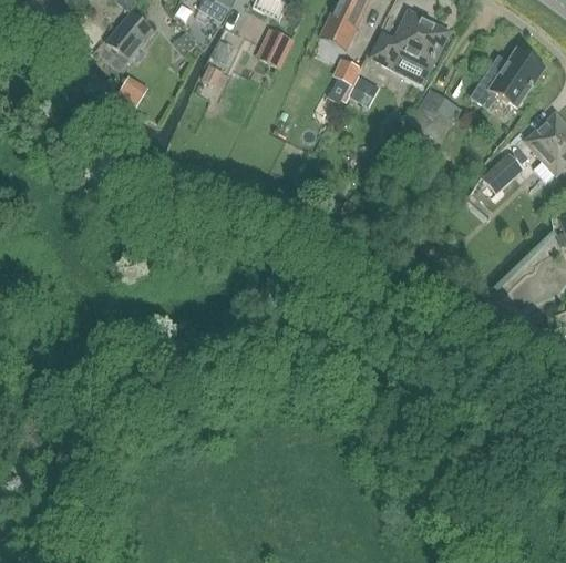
[(222,21),(228,10),(211,0),(203,0),(198,8),(222,21)]
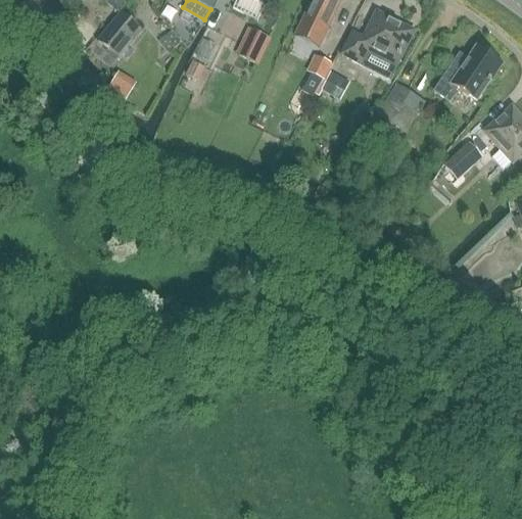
[(212,8),(216,0),(199,0),(199,1),(212,8)]
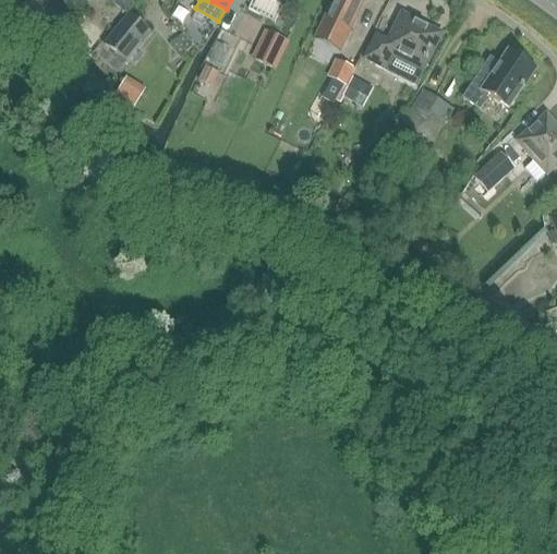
[(342,50),(365,0),(331,0),(315,37),(342,50)]
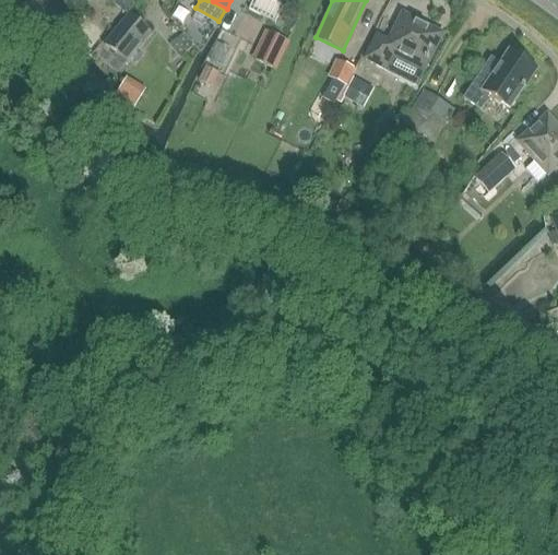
[(127,60),(151,31),(129,12),(105,42),(127,60)]
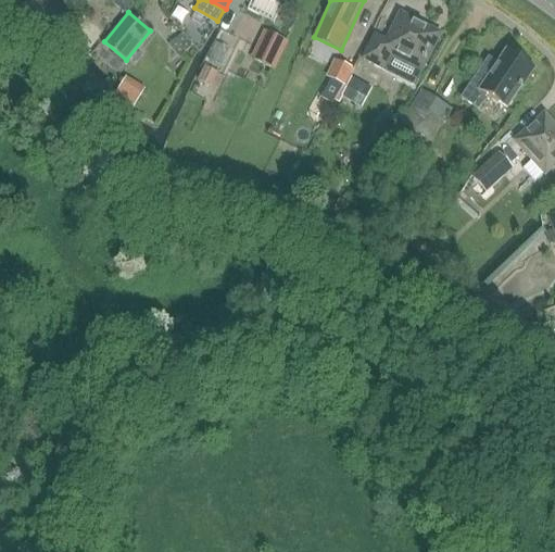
[(388,69),(395,52),(424,66),(441,32),(402,12),(389,39),(377,34),(365,57),(388,69)]
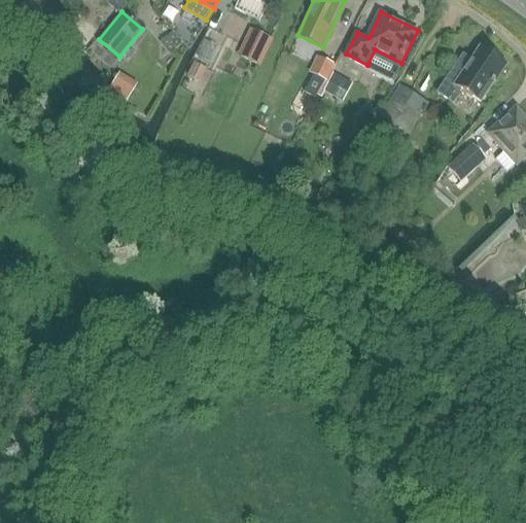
[(272,36),(263,32),(253,28),(242,54),(260,62),(272,36)]
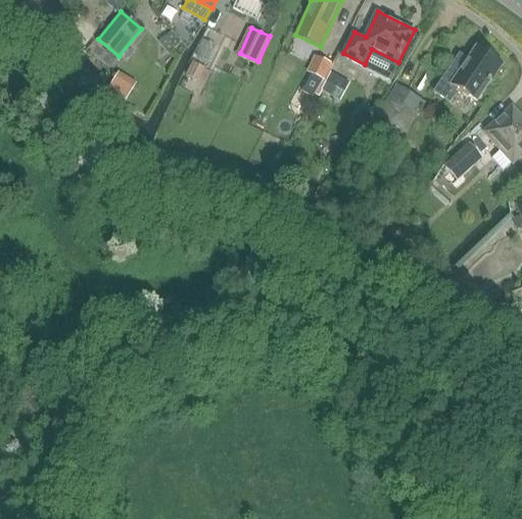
[(452,58),(432,86),(447,97),(459,88),(476,100),(503,63),(499,61),(501,58),(489,51),(487,53),(476,46),(469,58),(465,55),(459,63),(452,58)]
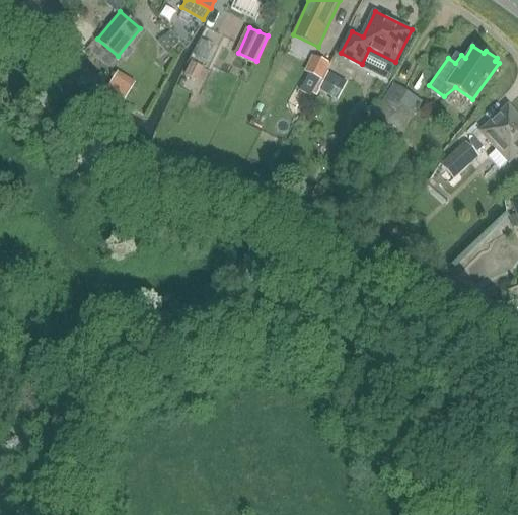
[(319,55),(311,72),(320,77),(322,78),(326,68),(330,61),(319,55)]
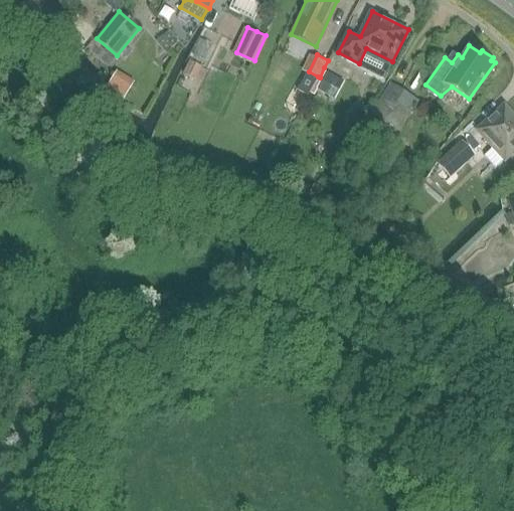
[(345,79),(327,68),(317,86),(336,96),(345,79)]
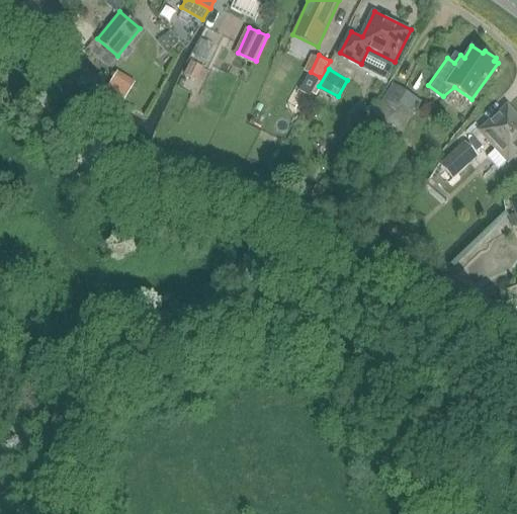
[(125,97),(135,82),(117,71),(107,86),(125,97)]
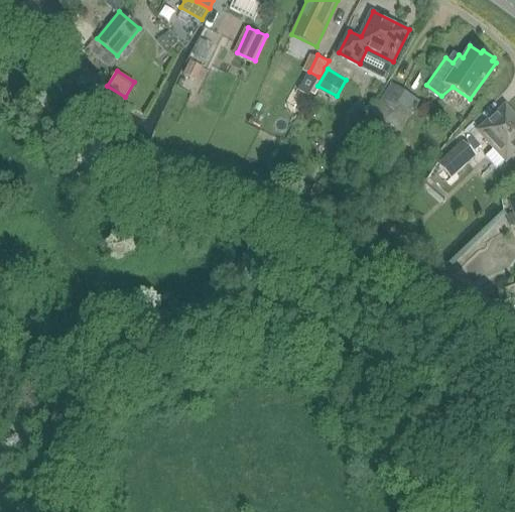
[(310,91),(318,77),(309,72),(307,71),(298,88),(309,94),(310,91)]
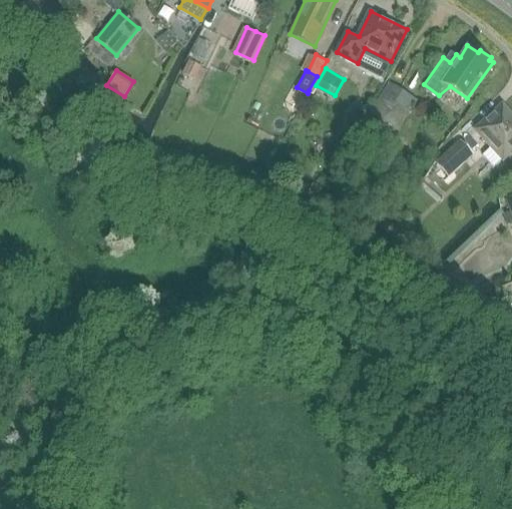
[(390,81),(376,103),(402,119),(416,97),(390,81)]
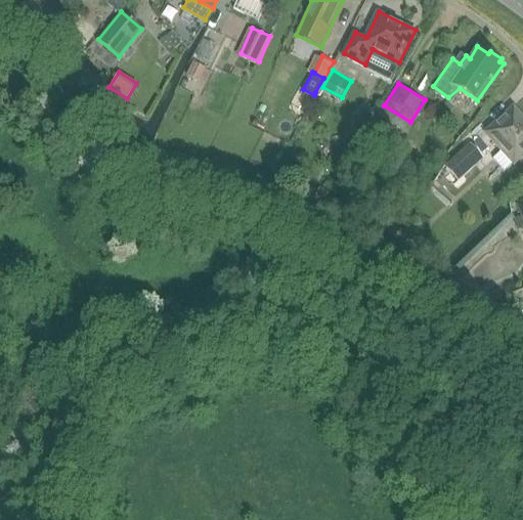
[(522,117),(513,105),(485,131),(502,148),(491,158),(503,170),(513,161),(514,161),(522,152),(522,117)]
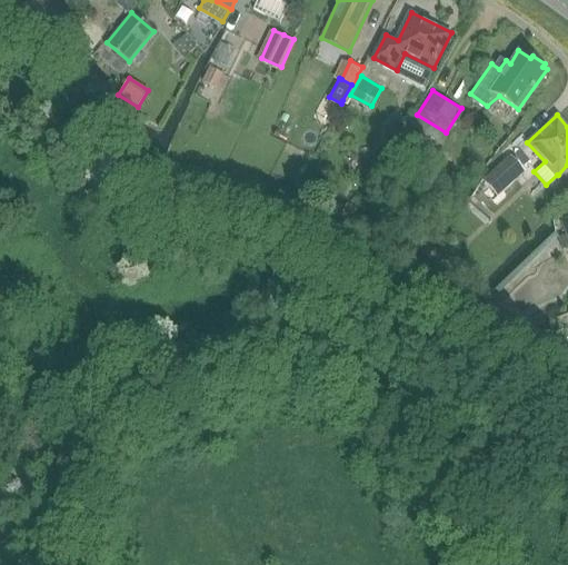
[(509,156),(485,178),(498,194),(522,170),(519,167),(531,157),(525,150),(514,161),(509,156)]
